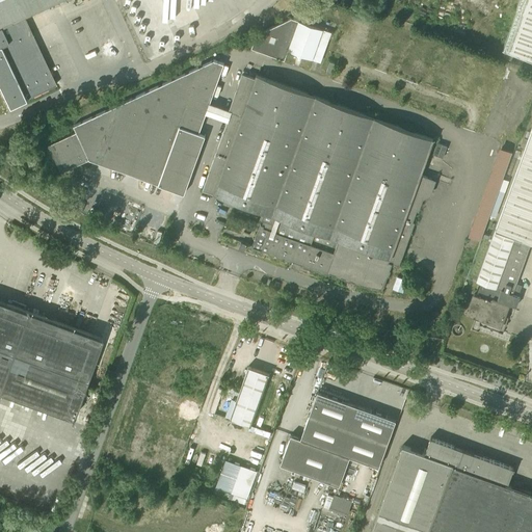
[(0,0),(0,86),(9,107),(19,102),(56,84),(23,16),(56,0),(0,0)]
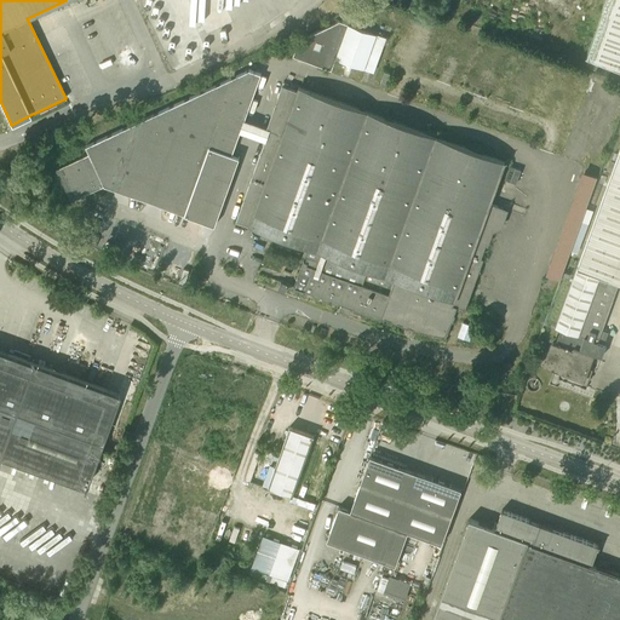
[(619,0),(606,0),(587,55),(619,65),(619,150),(595,222),(579,264),(619,280),(619,0)]
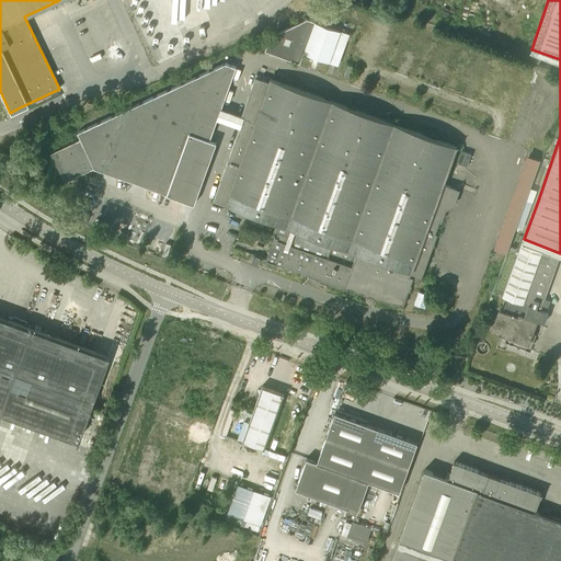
[(265,50),(299,64),(302,54),(339,66),(352,27),(347,26),(345,32),(308,19),(271,36),(265,50)]
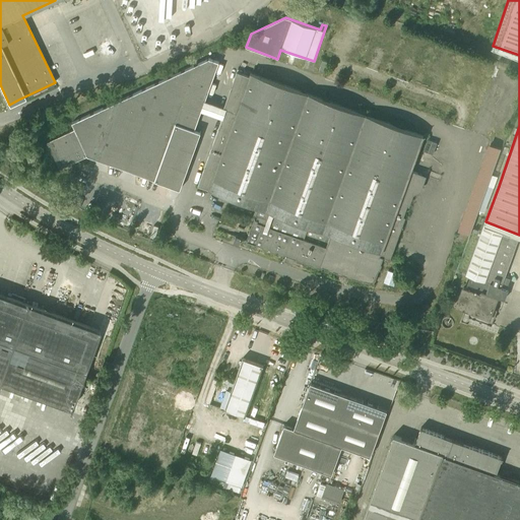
[(72,122),(75,129),(48,142),(60,169),(87,155),(154,180),(180,189),(201,132),(195,130),(217,63),(209,58),(72,122)]
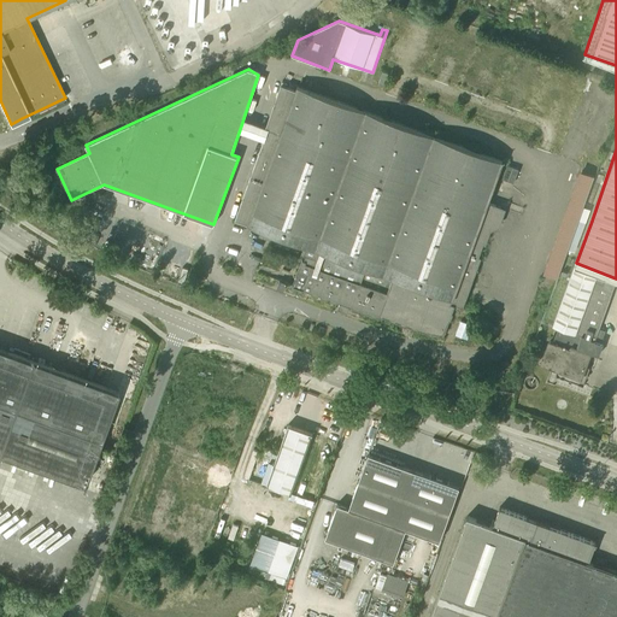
[(264,141),(239,209),(235,219),(309,246),(305,256),(306,256),(303,263),(301,262),(292,286),(340,303),(339,306),(348,310),(350,306),(378,317),(380,316),(439,338),(440,334),(444,336),(450,319),(452,321),(454,312),(452,312),(454,304),(464,307),(481,257),(479,256),(482,244),(486,245),(491,230),(500,225),(506,209),(489,203),(504,162),(297,86),(295,88),(281,83),(260,140),(264,141)]
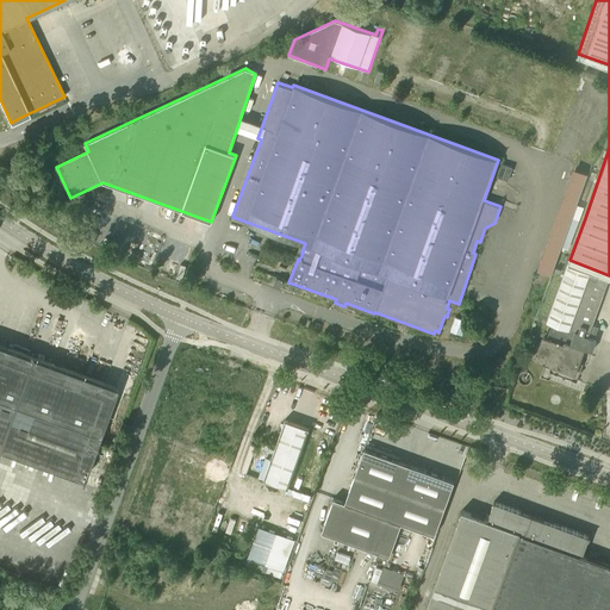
[(512,166),(502,162),(496,176),(508,180),(512,166)]
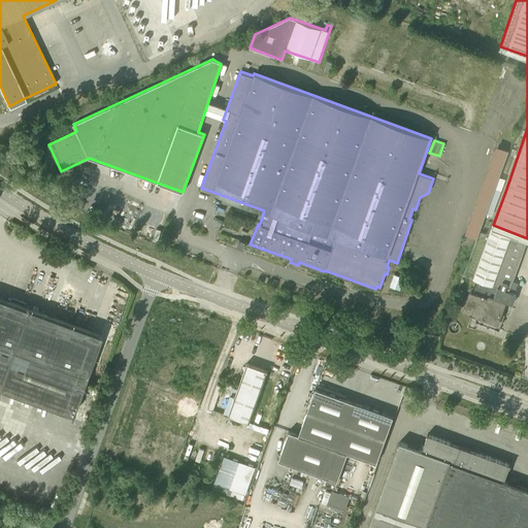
[(496,144),(467,233),(480,237),(488,212),(494,215),(505,177),(501,176),(509,149),(496,144)]
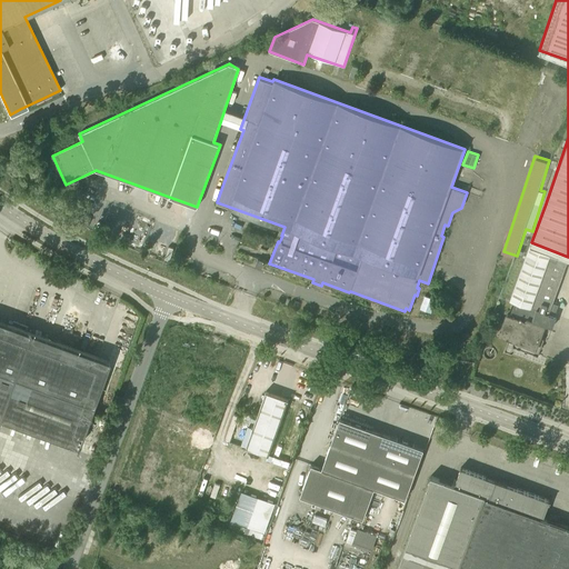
[(552,302),(568,257),(531,242),(510,300),(513,301),(508,315),(506,313),(498,336),(537,350),(546,325),(552,328),(557,317),(553,316),(558,305),(552,302)]
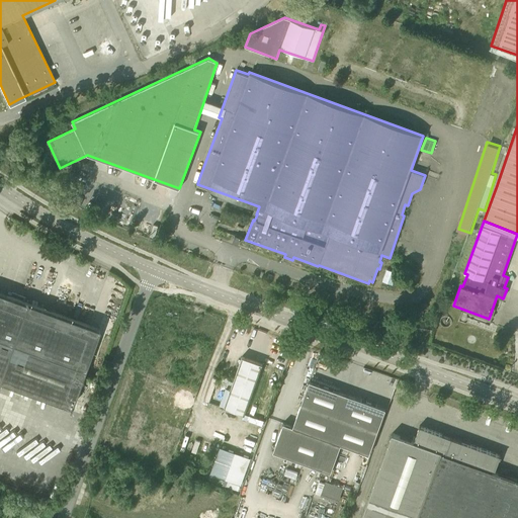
[(241,238),(235,236),(233,243),(239,245),(241,238)]
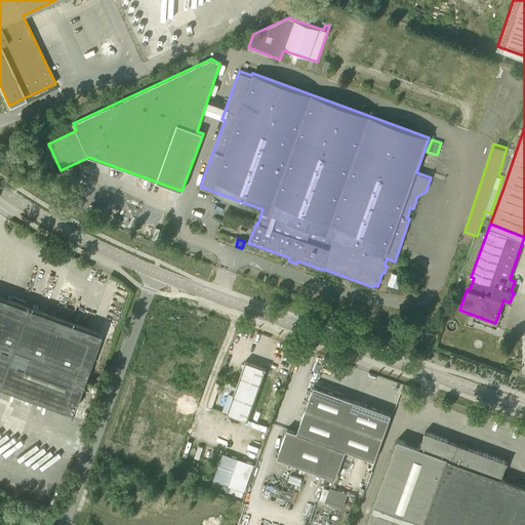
[(388,284),(398,288),(402,276),(393,273),(388,284)]
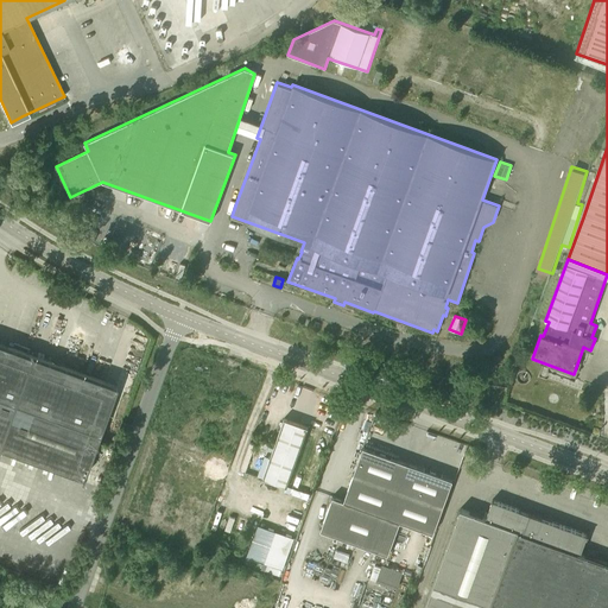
[(0,447),(83,477),(116,386),(0,343),(0,447)]
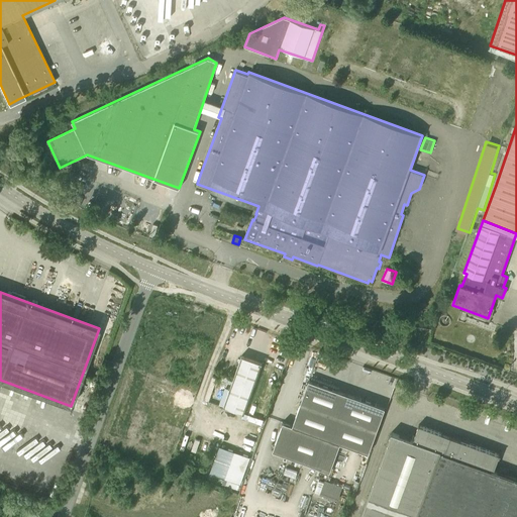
[(243,414),(262,364),(241,355),(223,406),(243,414)]
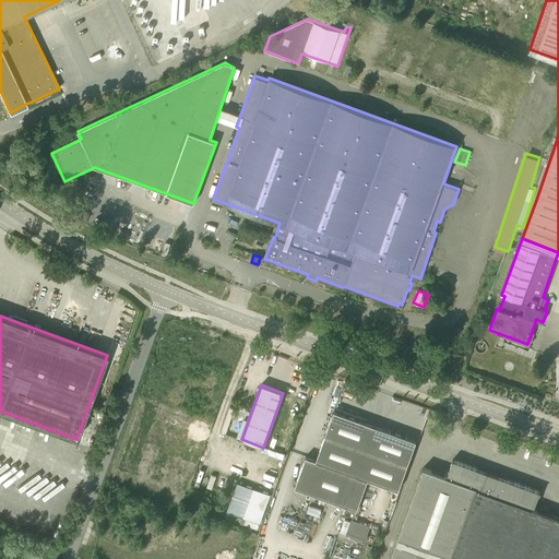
[(235,408),(230,406),(222,430),(226,431),(235,408)]
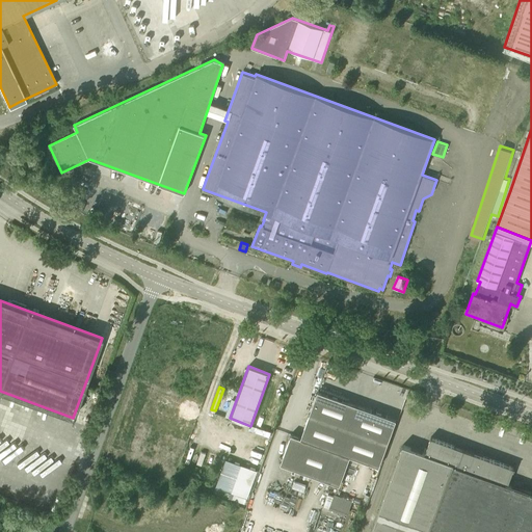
[(396,420),(356,405),(318,392),(301,437),(291,434),(281,463),(321,479),(331,449),(379,467),(396,420)]
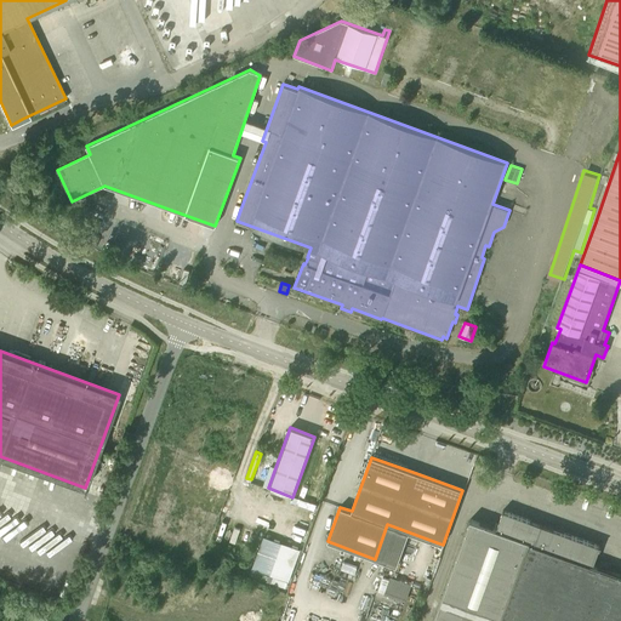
[(620,620),(620,575),(593,565),(599,547),(600,547),(600,546),(503,511),(496,529),(471,519),(466,531),(433,620),(620,620)]
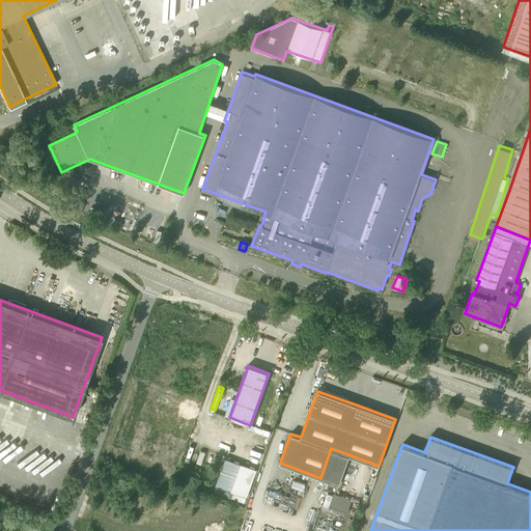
[(225,458),(215,486),(230,492),(241,464),(225,458)]
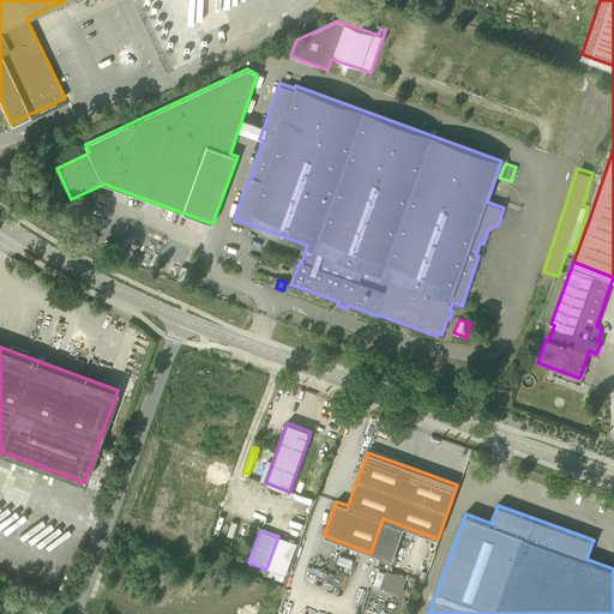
[(286,576),(298,543),(278,536),(266,569),(286,576)]
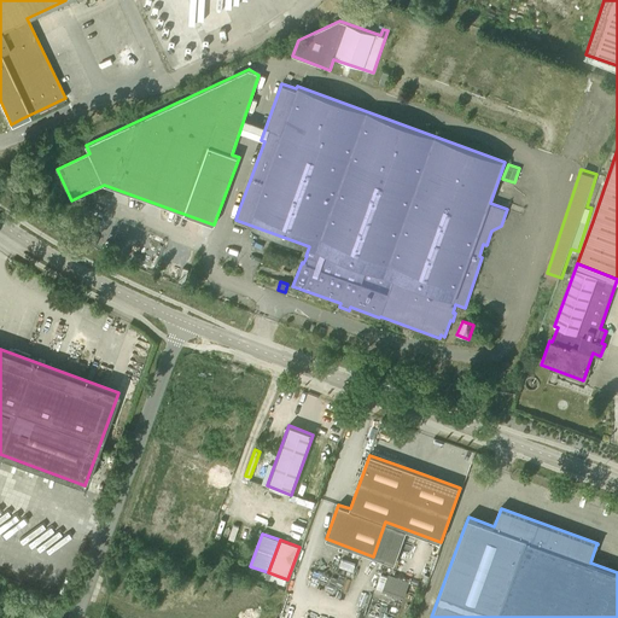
[(384,589),(407,598),(413,579),(391,572),(384,589)]
